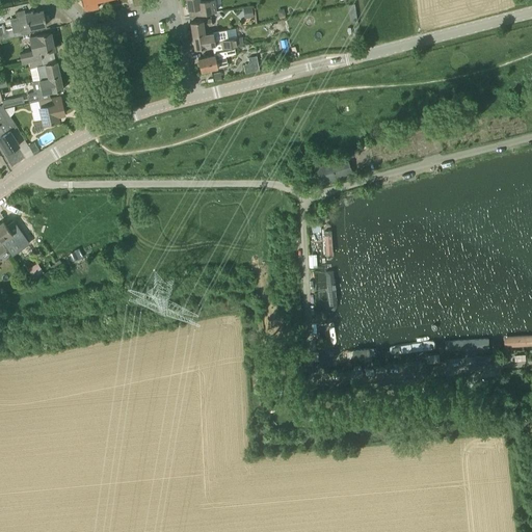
[(81,0),(82,4),(83,4),(84,10),(99,7),(97,1),(100,0),(103,0),(103,1),(104,1),(104,0),(81,0)]
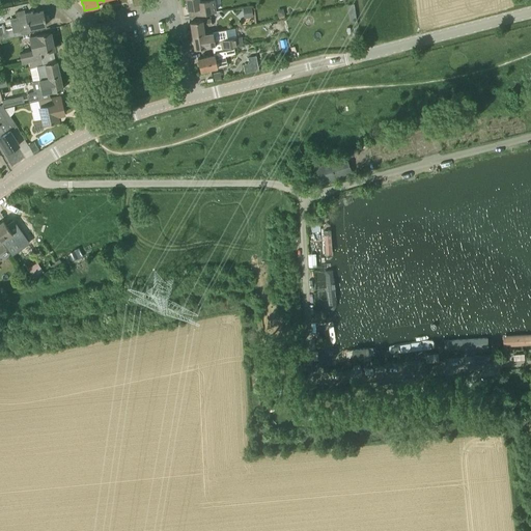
[(214,0),(202,0),(199,1),(198,0),(186,0),(188,9),(199,8),(200,14),(216,10),(214,0)]
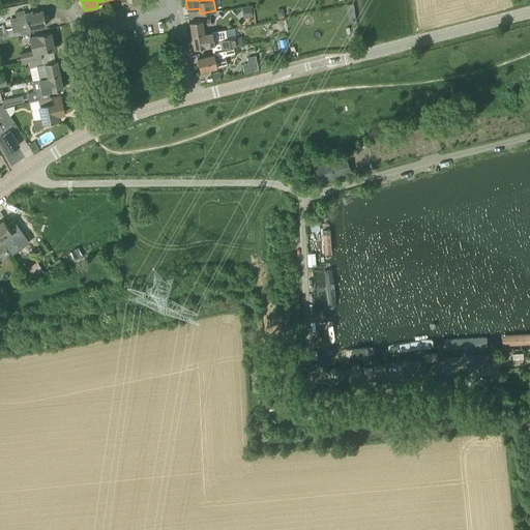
[(253,16),(252,8),(243,9),(244,17),(253,16)]
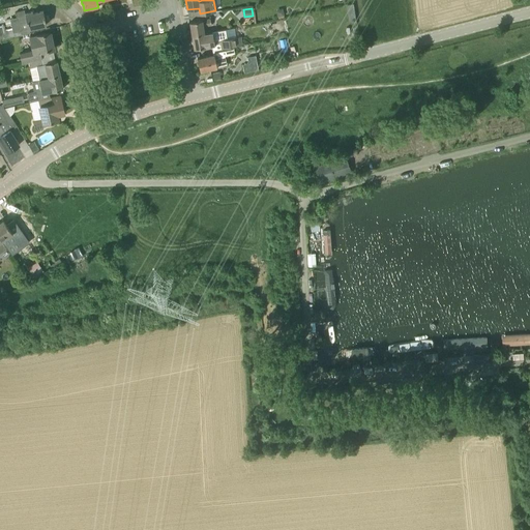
[(284,8),(276,9),(277,17),(285,16),(284,8)]
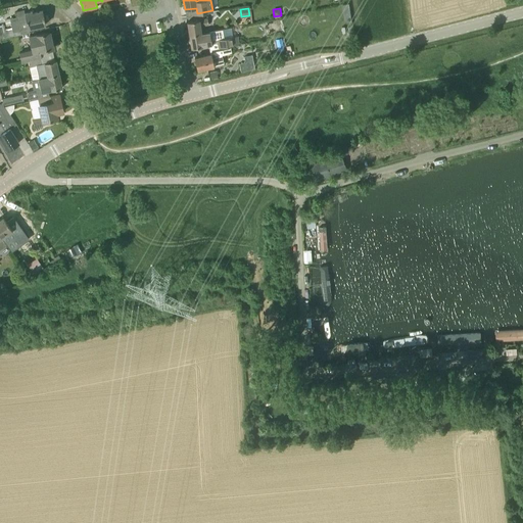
[(25,13),(26,15),(9,18),(12,32),(28,28),(45,25),(42,11),(33,13),(32,11),(25,13)]
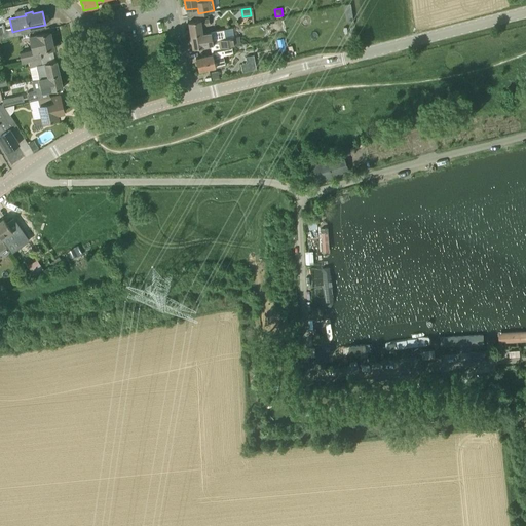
[(188,22),(190,35),(202,33),(201,26),(210,24),(209,19),(188,22)]
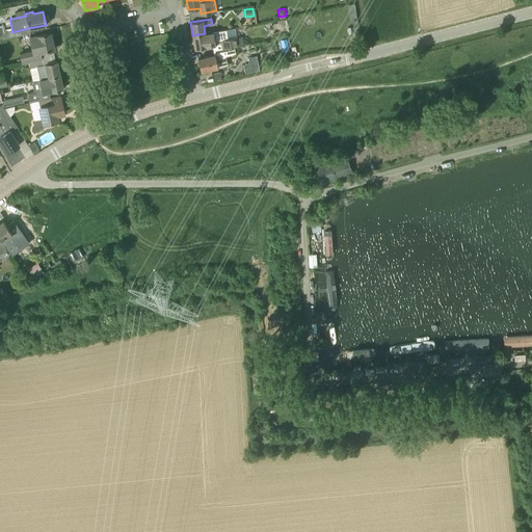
[(0,38),(16,35),(29,32),(28,28),(12,32),(5,33),(4,26),(0,26),(0,38)]
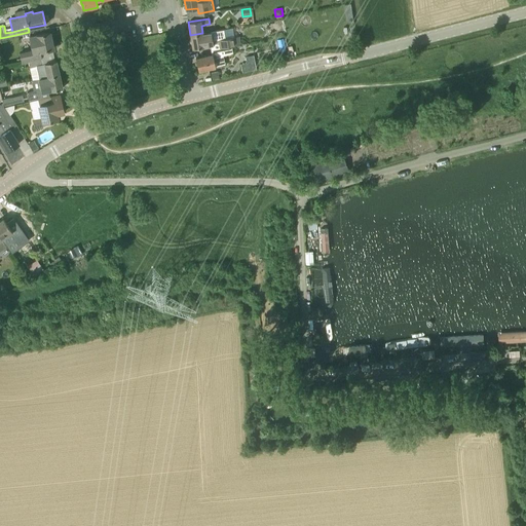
[(53,48),(49,32),(29,36),(32,49),(19,51),(21,61),(28,60),(41,57),(40,51),(53,48)]
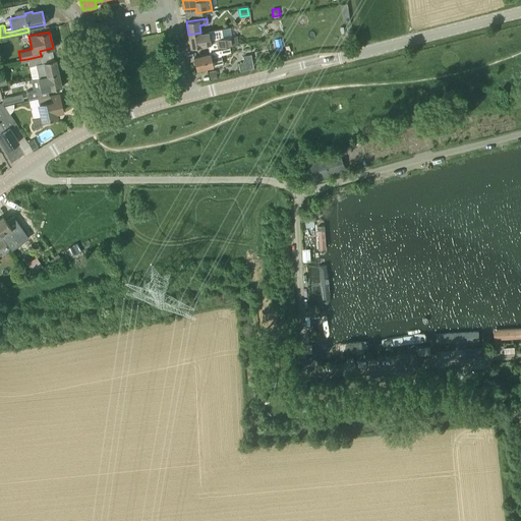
[(188,35),(190,48),(211,44),(209,32),(200,33),(188,35)]
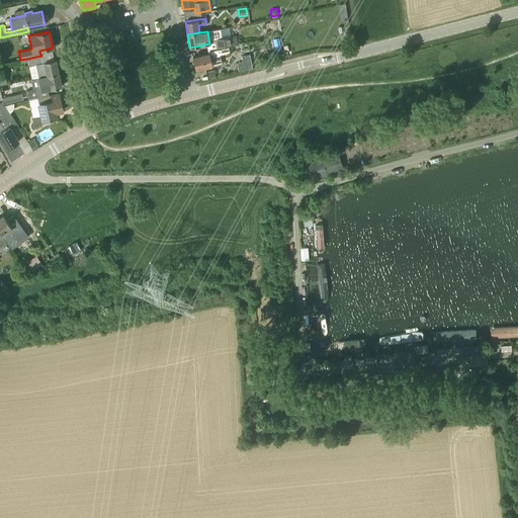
[(213,39),(216,48),(226,45),(226,46),(237,44),(235,35),(213,39)]
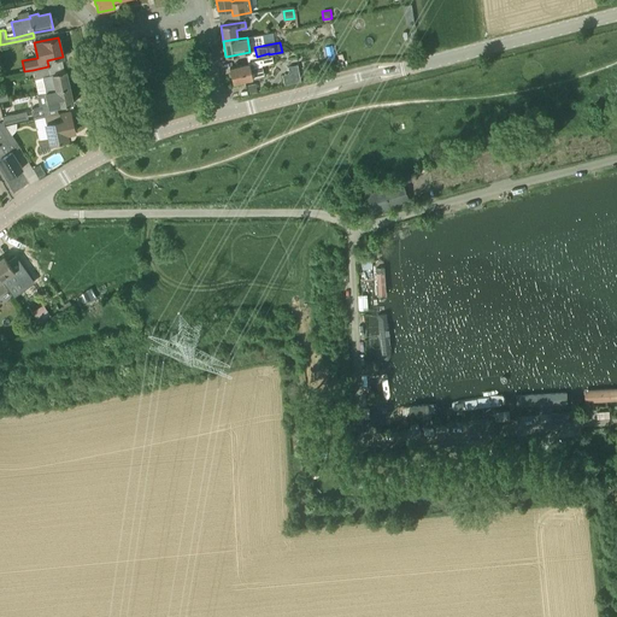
[(233,83),(245,80),(252,78),(264,75),(262,65),(271,63),(269,54),(269,53),(257,57),(247,58),(248,64),(229,68),(233,83)]
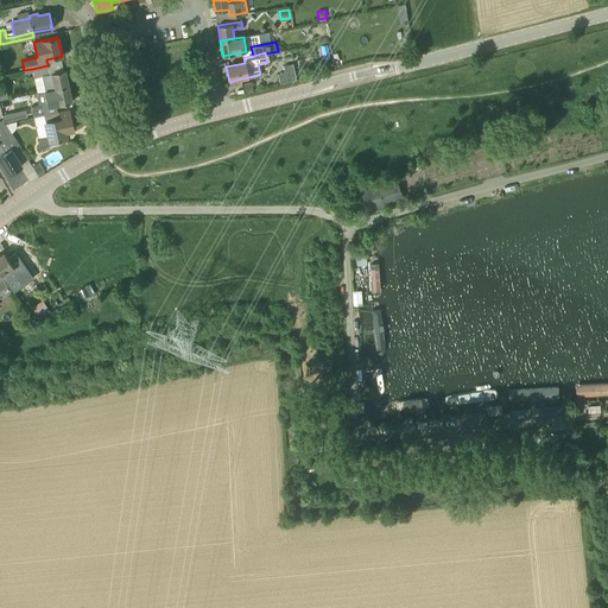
[(48,65),(32,69),(37,92),(45,90),(68,86),(65,70),(50,74),(48,65)]
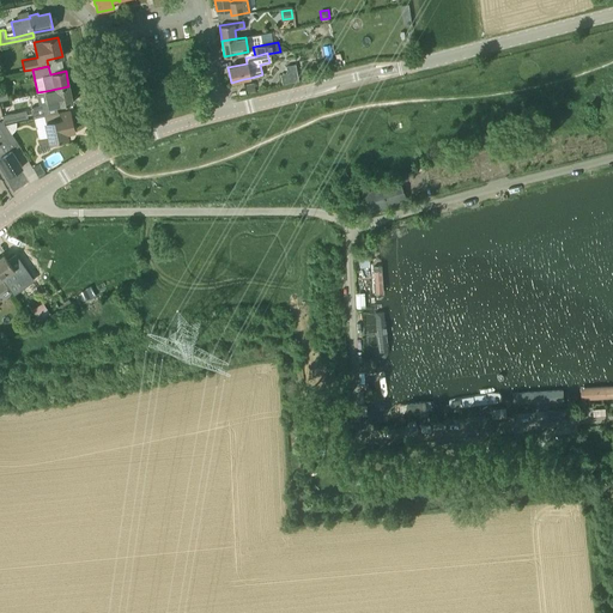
[(46,91),(48,99),(49,108),(44,109),(46,115),(44,115),(44,116),(58,113),(56,107),(60,105),(73,103),(68,86),(46,91)]
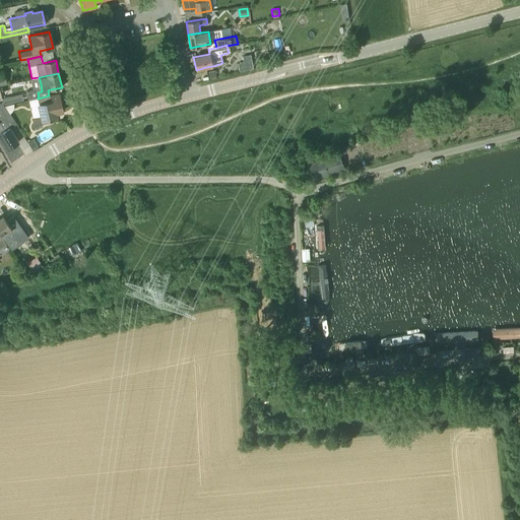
[(42,117),(33,119),(35,126),(44,123),(44,121),(57,118),(56,113),(63,111),(59,93),(49,95),(38,99),(39,105),(42,117)]
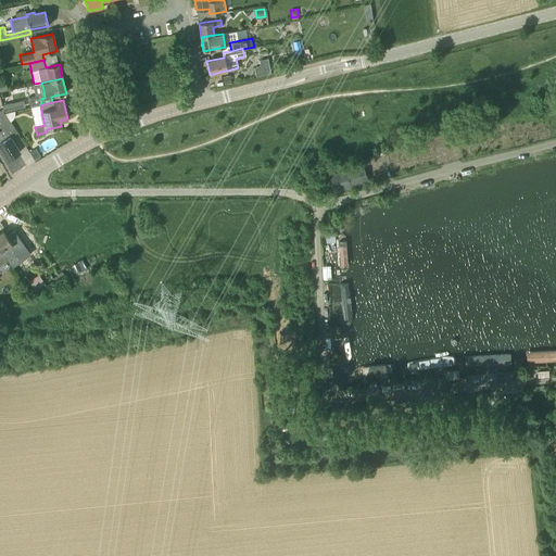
[(13,102),(2,104),(3,112),(14,110),(13,102)]
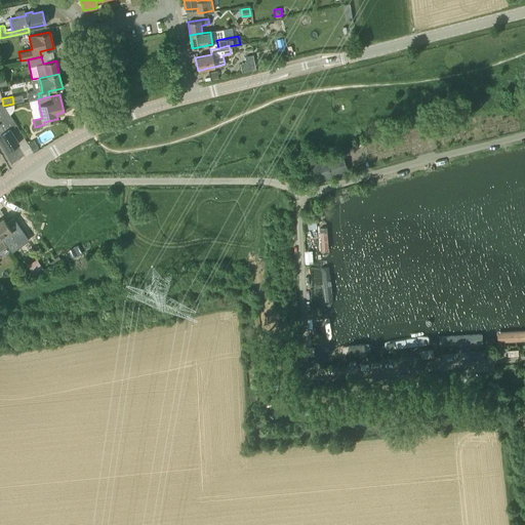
[(0,135),(8,150),(9,149),(10,150),(14,148),(14,147),(18,144),(10,129),(16,125),(2,104),(0,104),(0,135)]
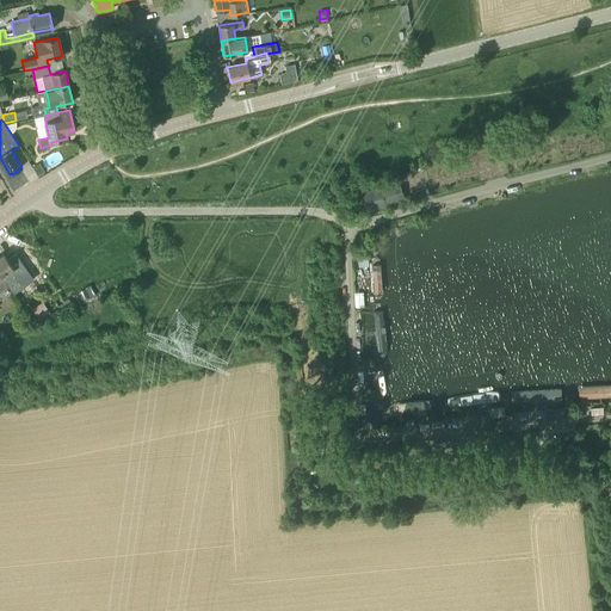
[(34,167),(38,176),(44,171),(39,164),(34,167)]
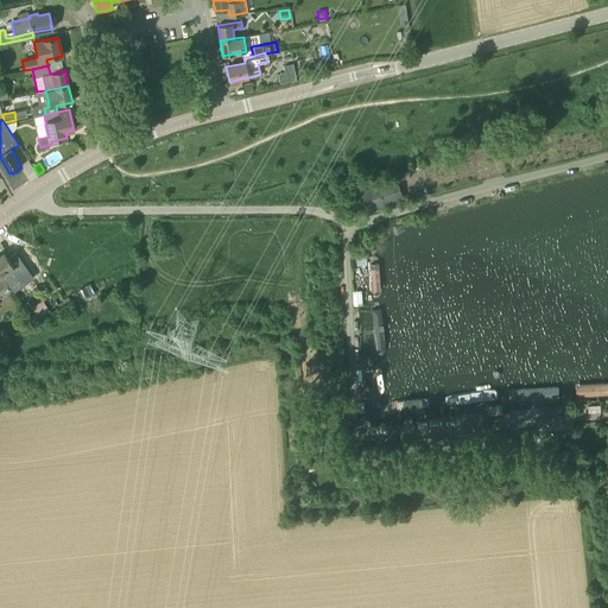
[(403,200),(396,176),(377,182),(378,187),(359,192),(365,211),(403,200)]
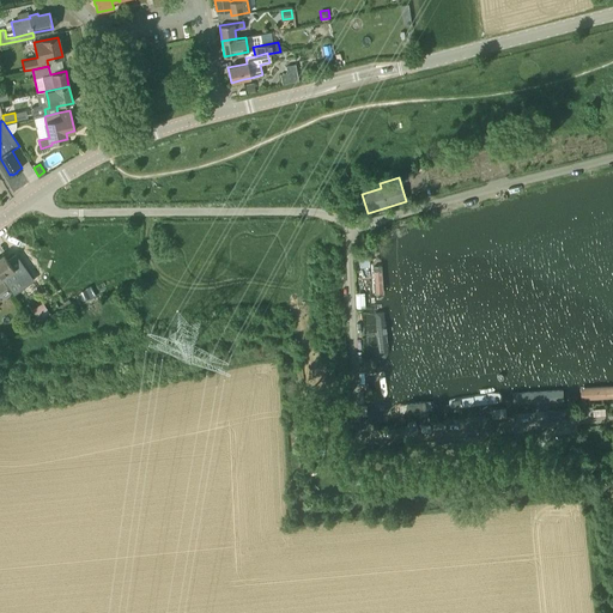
[(0,256),(0,277),(7,287),(8,289),(26,277),(18,266),(14,269),(4,254),(0,256)]
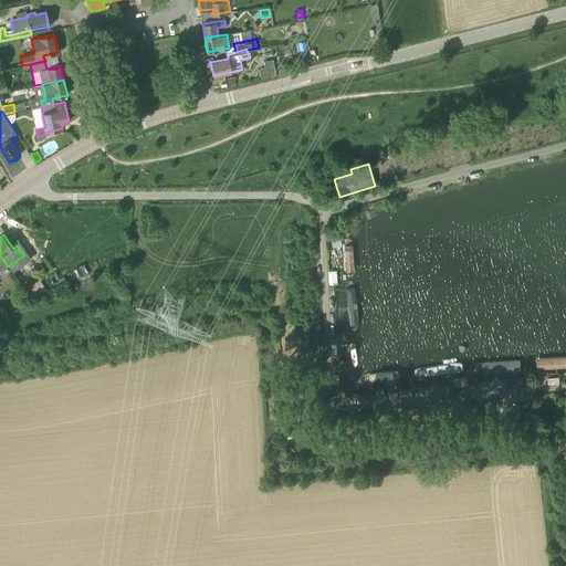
[(341,234),(334,234),(333,234),(333,247),(334,247),(342,247),(341,234)]
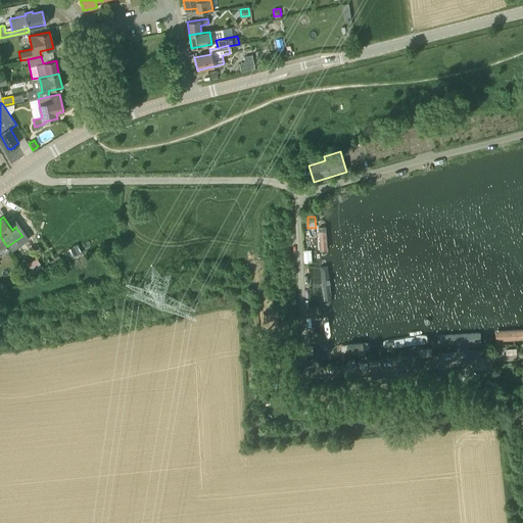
[(318,231),(320,256),(330,255),(327,221),(319,222),(318,231)]
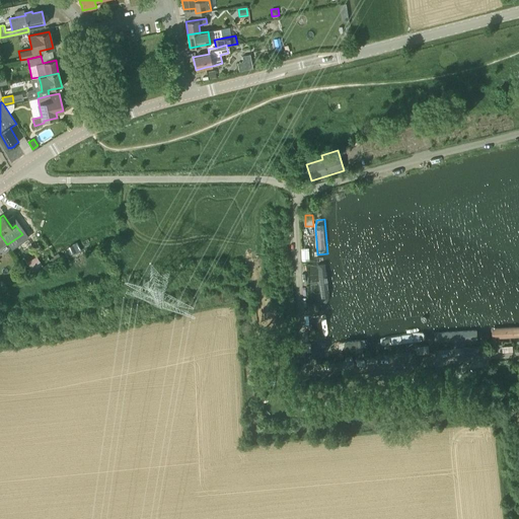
[(33,274),(44,267),(40,261),(28,267),(33,274)]
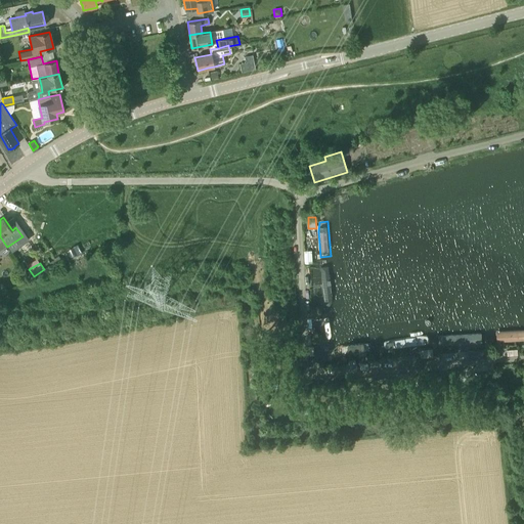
[(330,266),(320,266),(324,307),(334,306),(330,266)]
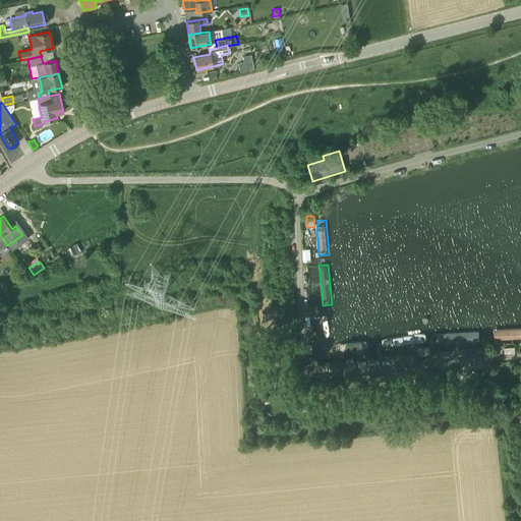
[(520,328),(490,330),(491,339),(520,337),(520,328)]
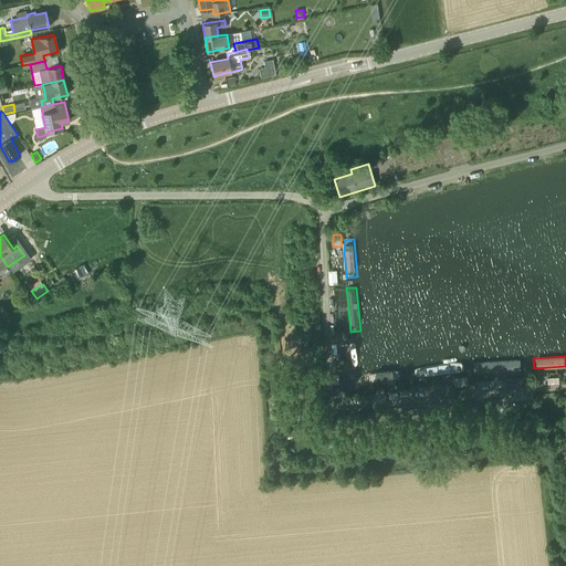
[(473,364),(473,373),(525,368),(524,359),(473,364)]
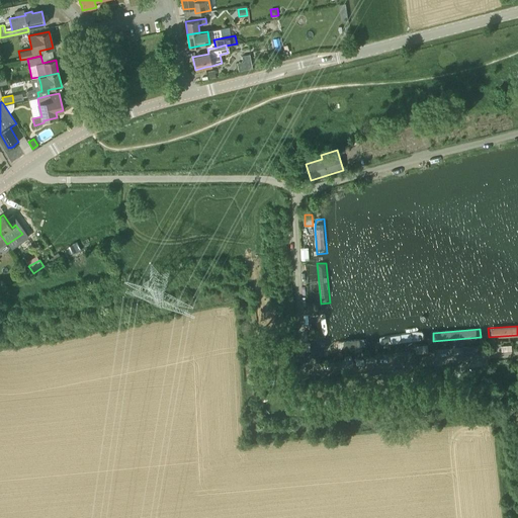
[(379,337),(380,346),(426,341),(425,332),(379,337)]
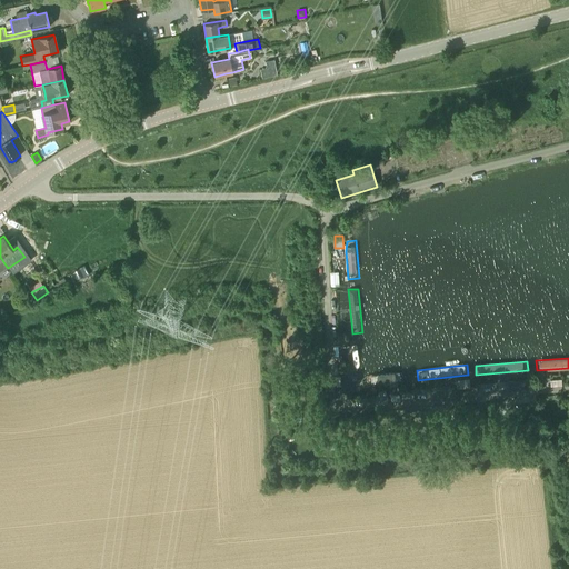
[(368,377),(369,385),(401,381),(401,373),(368,377)]
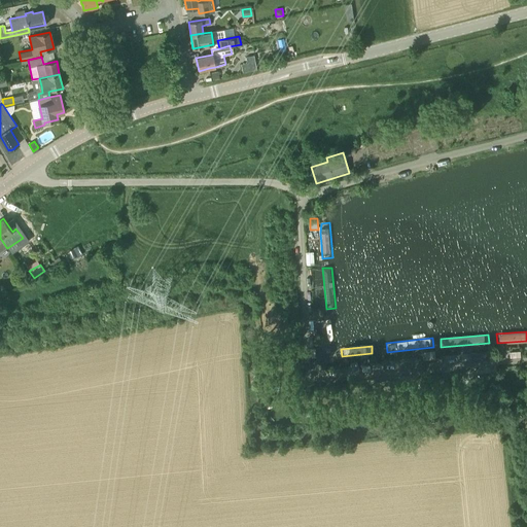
[(492,357),(492,352),(470,353),(470,355),(470,359),(471,359),(471,361),(492,359),(492,357)]
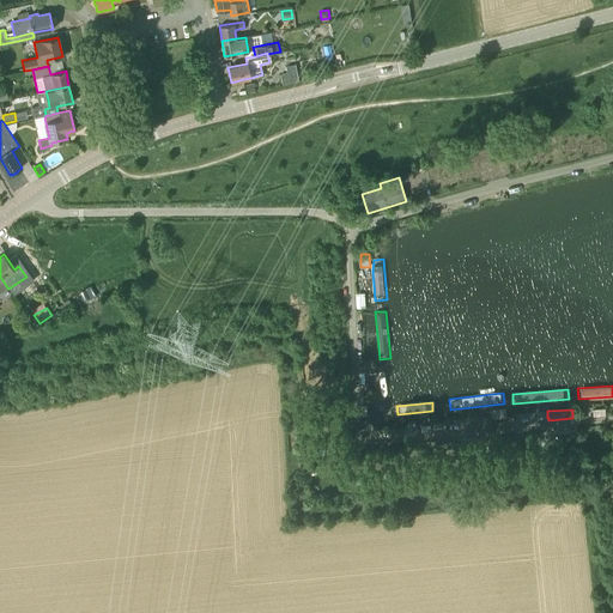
[(480,425),(481,428),(504,424),(504,423),(504,422),(504,418),(489,419),(489,418),(489,417),(480,418),(480,419),(480,424),(480,425)]
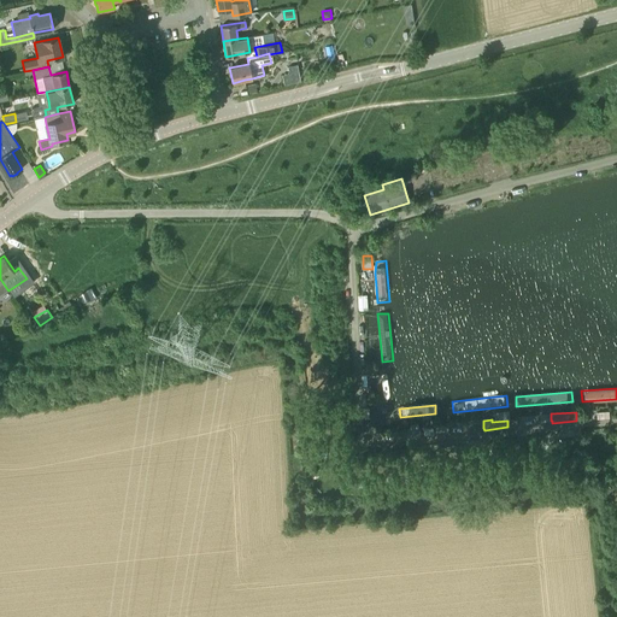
[(398,439),(398,440),(419,436),(418,428),(410,430),(397,432),(397,434),(398,439)]
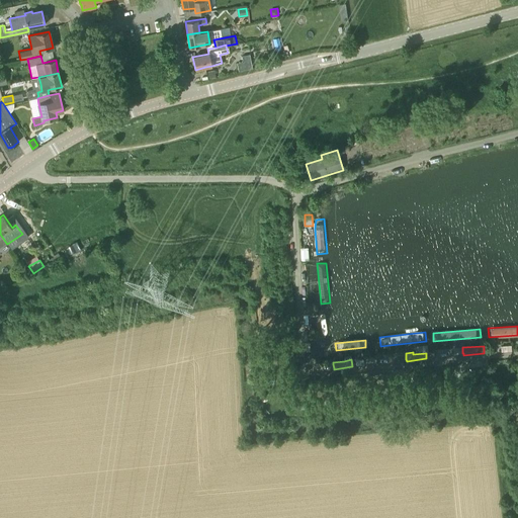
[(509,415),(517,406),(517,400),(505,411),(509,415)]
